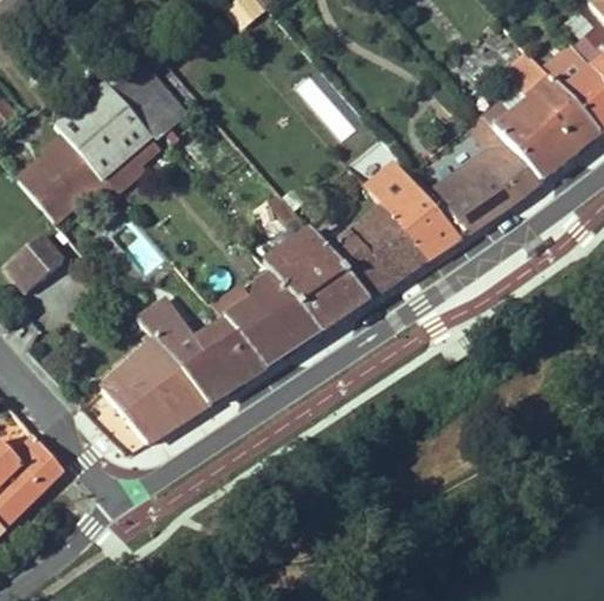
[(241,0),(226,10),(239,31),(265,14),(256,0),(241,0)]
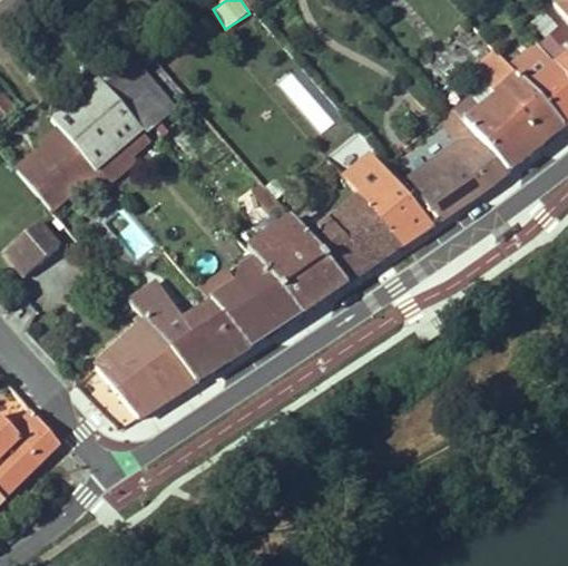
[(567,31),(545,49),(557,62),(567,54),(567,31)]
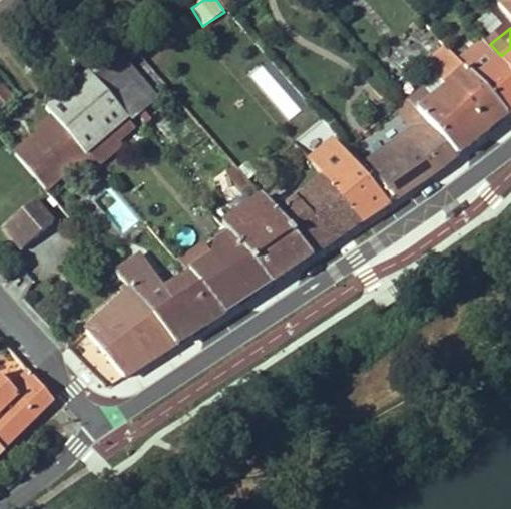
[(139,50),(133,43),(122,51),(92,71),(131,115),(154,95),(125,63),(139,50)]
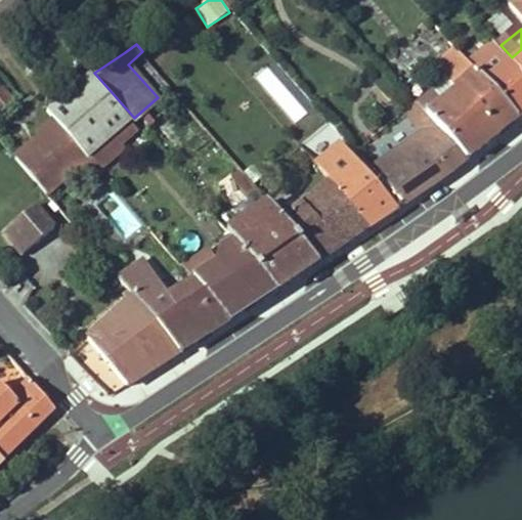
[(468,157),(519,116),(487,79),(458,45),(437,63),(449,77),(419,99),(438,122),(468,157)]
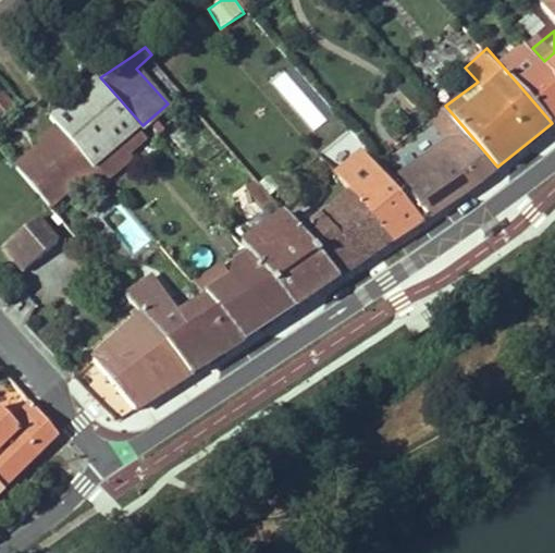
[(554,52),(544,61),(554,73),(554,52)]
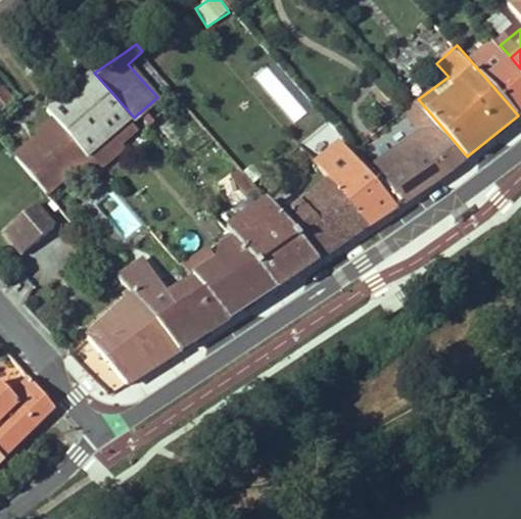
[(520,68),(511,57),(486,79),(518,115),(520,112),(520,68)]
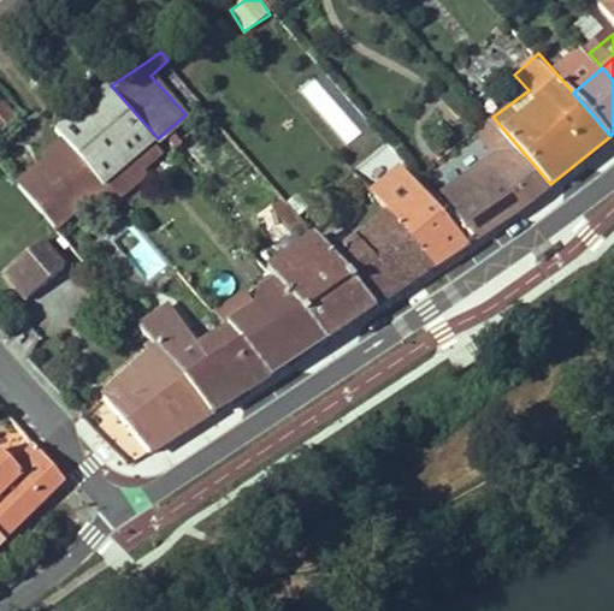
[(158,138),(111,85),(110,83),(76,111),(57,128),(63,134),(66,138),(105,183),(110,179),(137,155),(158,138)]
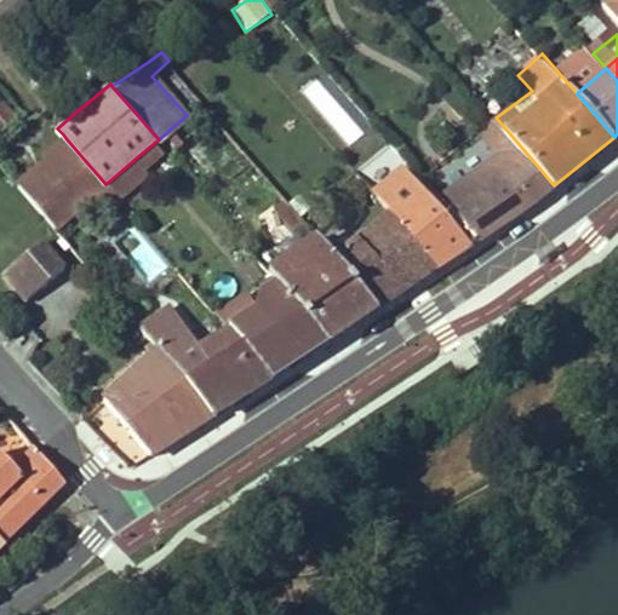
[(4,97),(0,101),(0,131),(5,136),(24,115),(4,97)]
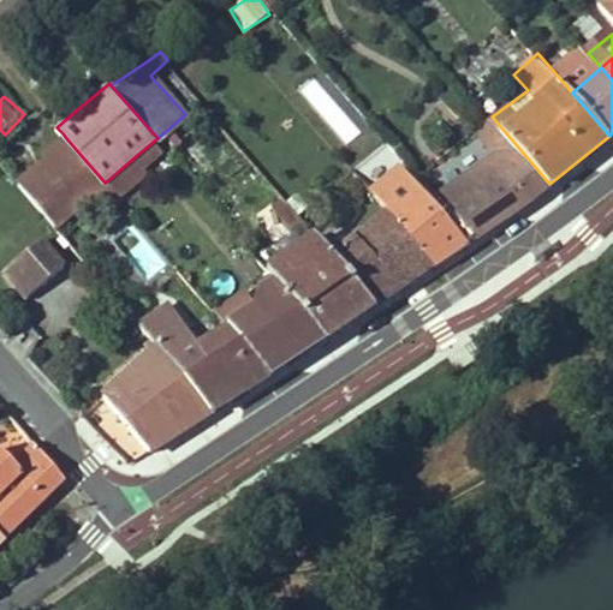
[(79,199),(111,189),(105,183),(66,138),(43,157),(79,199)]
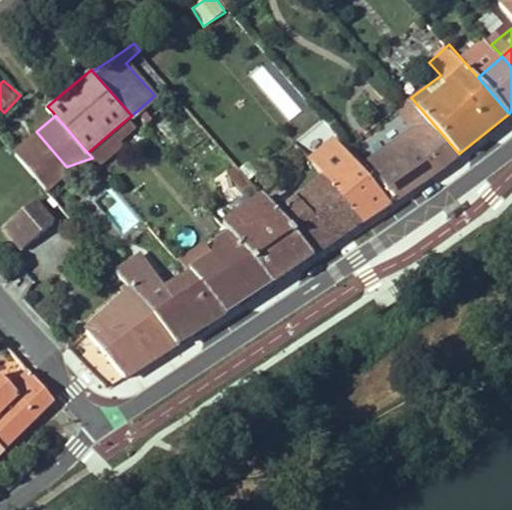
[(132,115),(114,130),(122,138),(138,123),(132,115)]
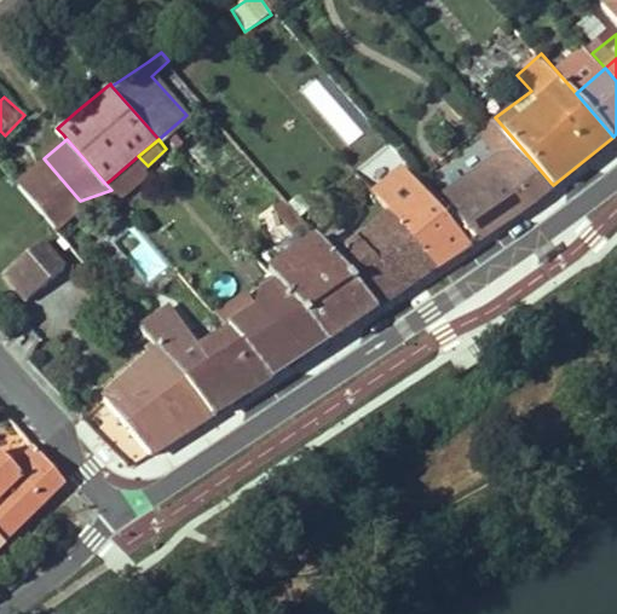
[(518,144),(443,195),(447,202),(478,238),(537,197),(553,185),(518,144)]
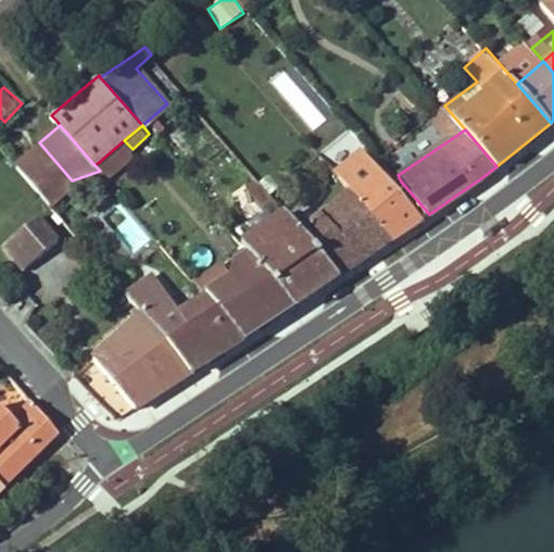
[(124,140),(99,162),(110,175),(135,152),(133,149),(124,140)]
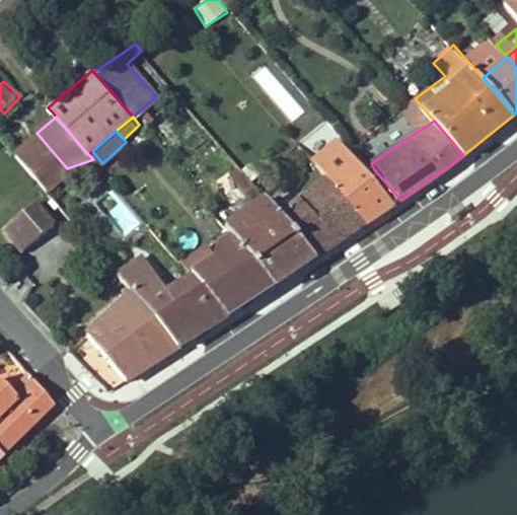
[(37,133),(15,152),(46,187),(67,168),(37,133)]
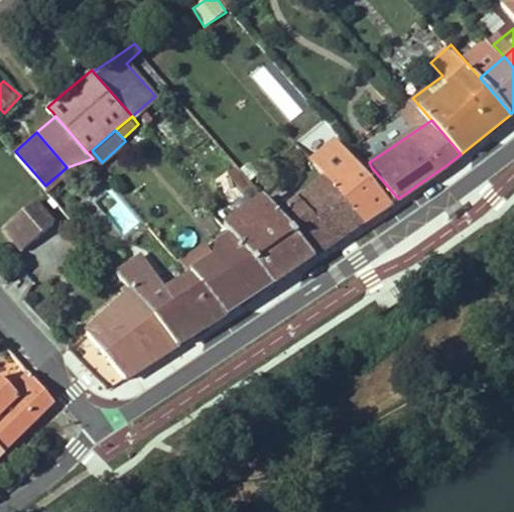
[(339,139),(312,158),(328,175),(365,221),(398,199),(372,168),(366,172),(339,139)]
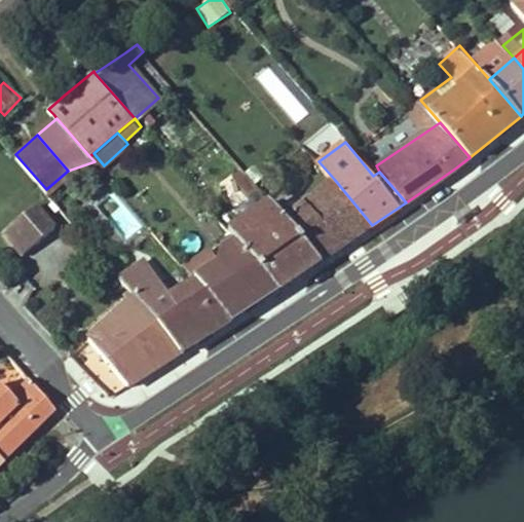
[(285,217),(321,260),(372,225),(334,179),(285,217)]
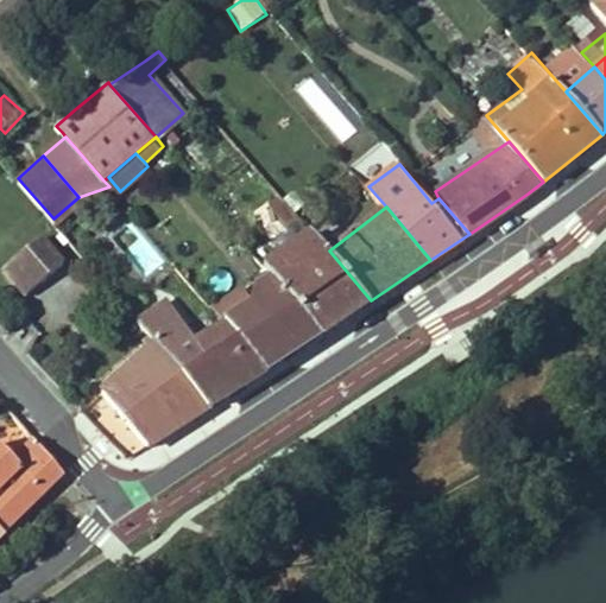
[(68,254),(44,228),(2,267),(26,293),(68,254)]
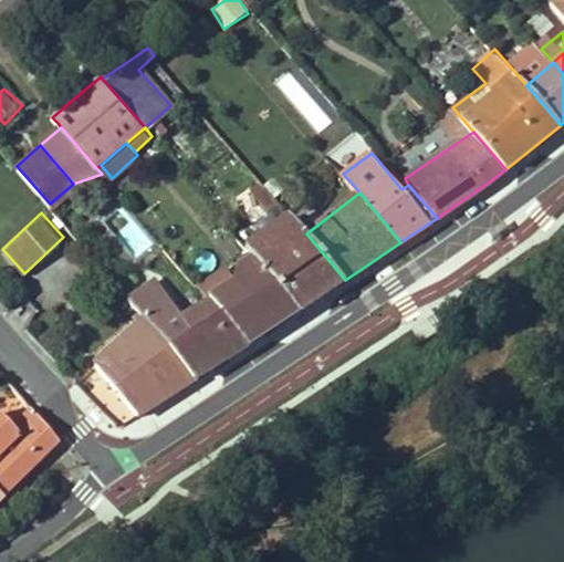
[(291,216),(244,247),(251,255),(299,312),(345,280),(306,233),(291,216)]
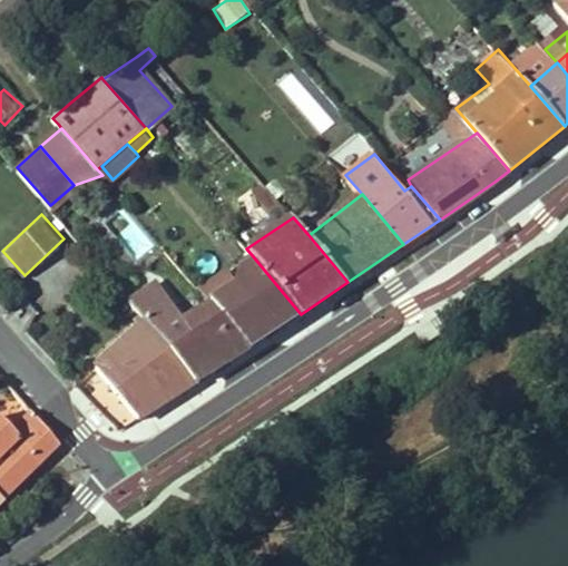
[(253,256),(246,249),(235,257),(243,265),(253,256)]
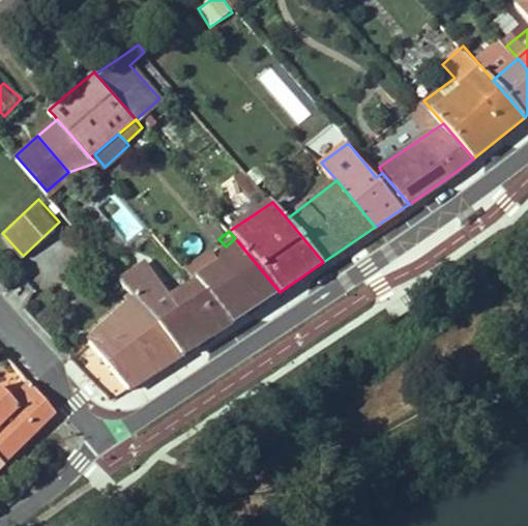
[(198,281),(233,322),(280,292),(235,238),(226,246),(221,259),(196,280),(198,281)]
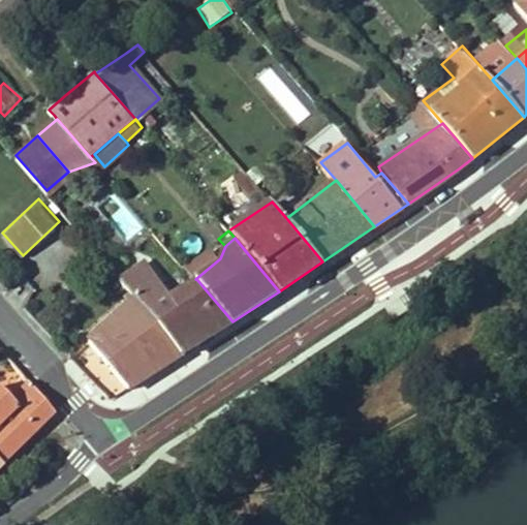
[(120,276),(132,291),(183,353),(233,321),(197,280),(186,288),(189,292),(177,302),(154,271),(143,260),(120,276)]
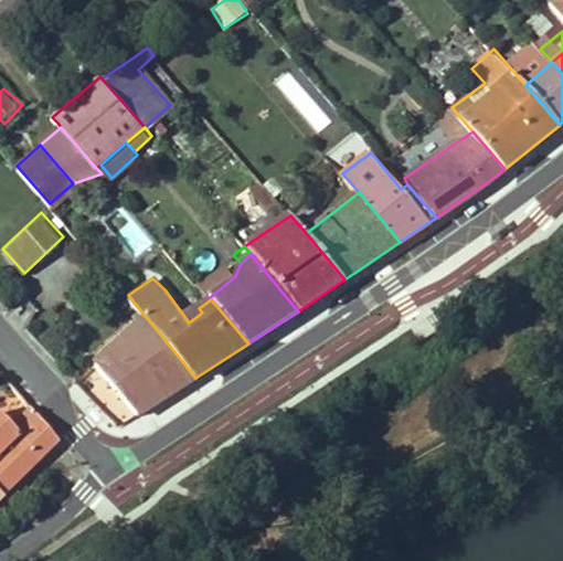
[(195,378),(141,311),(136,315),(140,320),(95,361),(139,413),(195,378)]
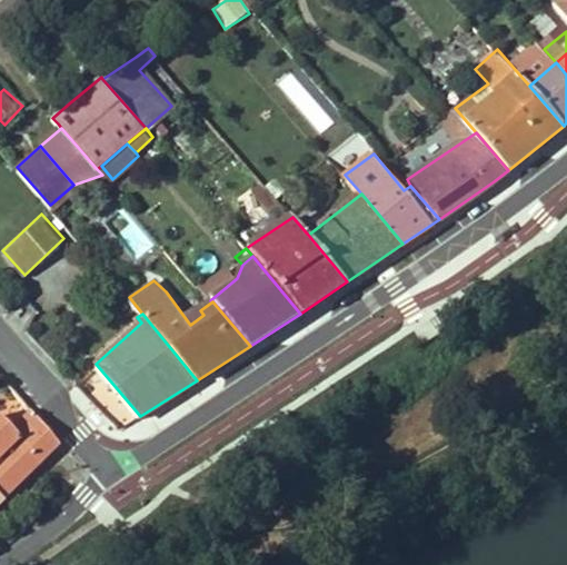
[(60,442),(31,407),(10,426),(41,462),(60,442)]
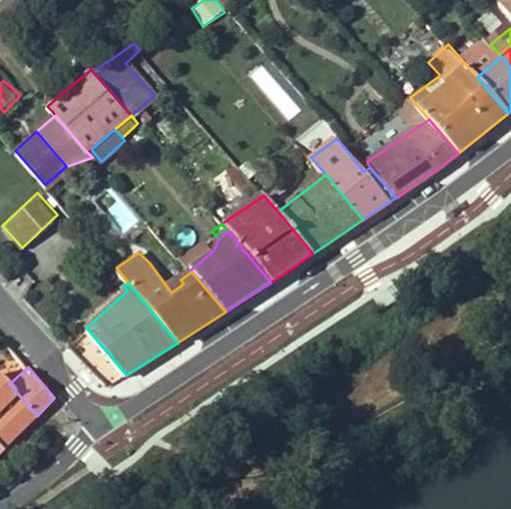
[(0,444),(4,449),(37,416),(9,384),(0,373),(0,444)]
